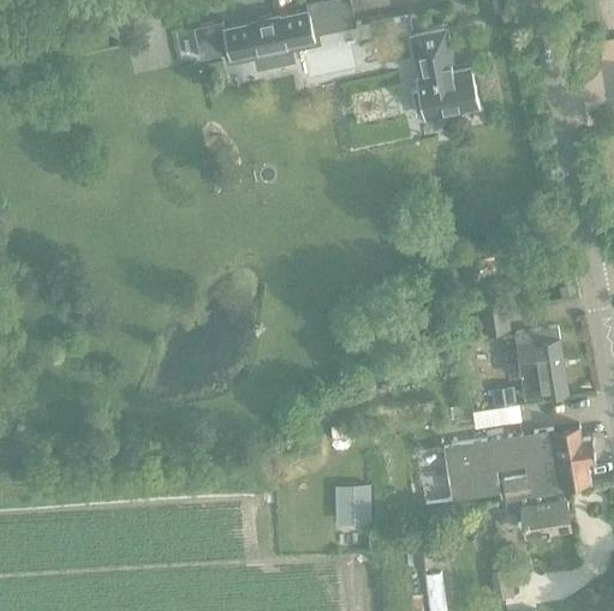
[(315,36),(357,27),(351,0),(321,0),(307,4),(308,10),(281,16),(280,15),(251,21),(251,23),(225,28),(224,22),(194,28),(201,60),(228,54),(230,61),(257,54),(257,57),(260,57),(258,54),(286,48),(286,51),(287,51),(287,48),(315,42),(316,42),(315,36)]
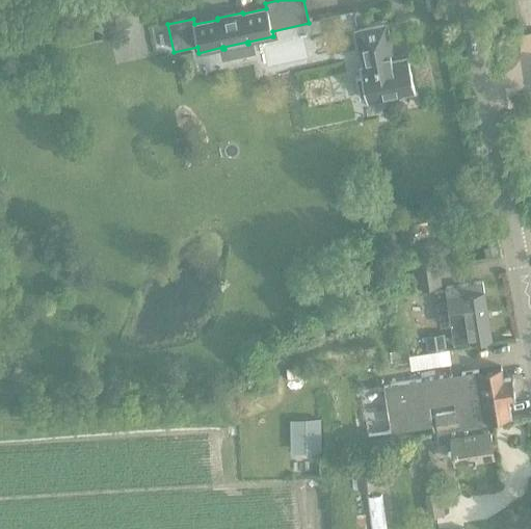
[(361,77),(357,78),(362,97),(365,96),(366,102),(415,91),(408,60),(392,64),(385,27),(357,33),(365,70),(360,71),(361,77)]
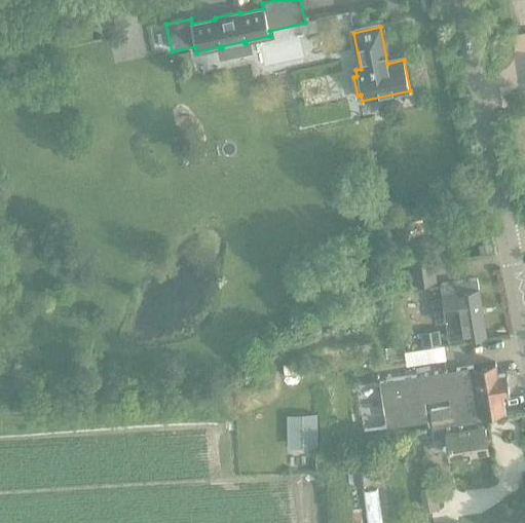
[(484,246),(478,247),(480,255),(492,253),(489,235),(483,237),(484,246)]
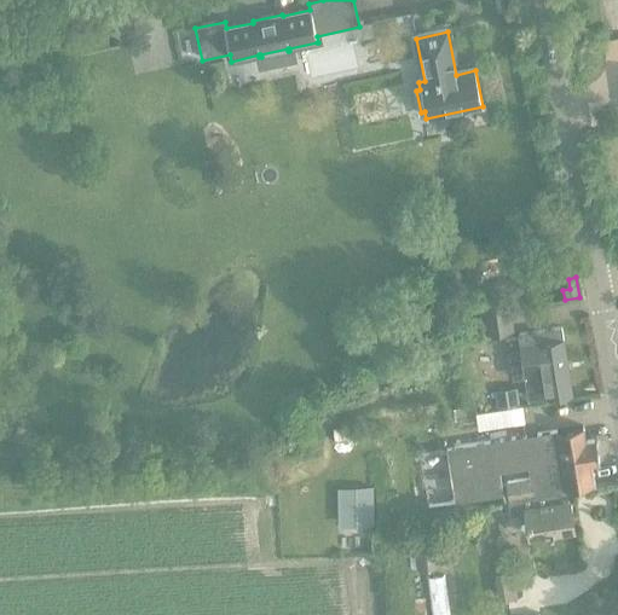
[(531,402),(572,395),(561,330),(541,334),(541,332),(538,332),(538,335),(519,337),(531,402)]
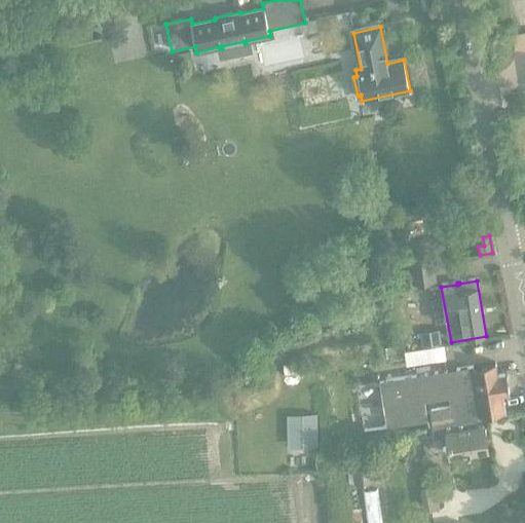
[(439,332),(422,335),(424,349),(442,346),(439,332)]
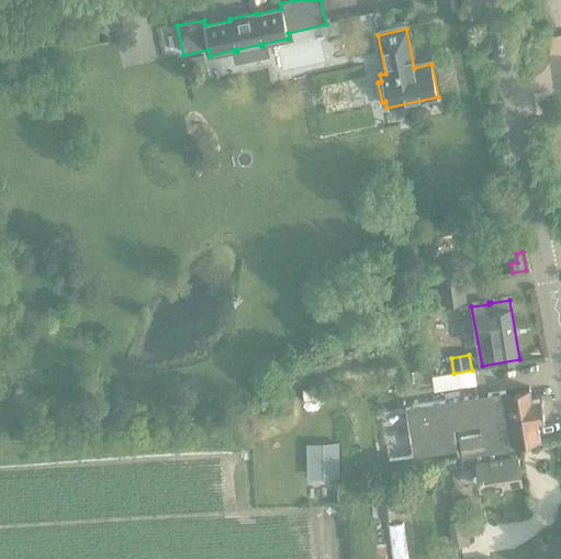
[(481,427),(482,437),(485,451),(505,449),(538,444),(538,443),(540,442),(538,424),(545,423),(541,402),(533,403),(529,390),(405,410),(411,438),(455,432),(455,431),(481,427)]
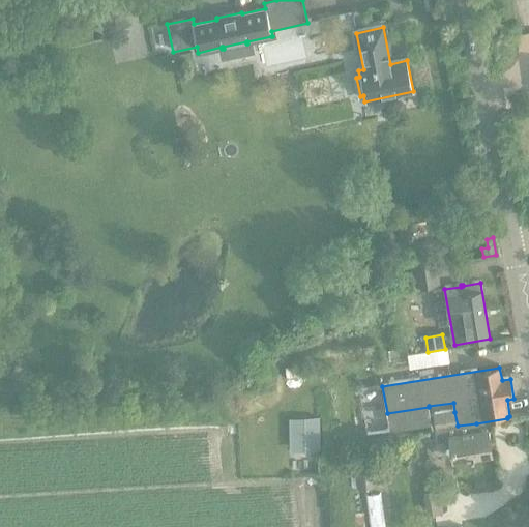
[(292,371),(284,372),(285,381),(294,380),(292,371)]
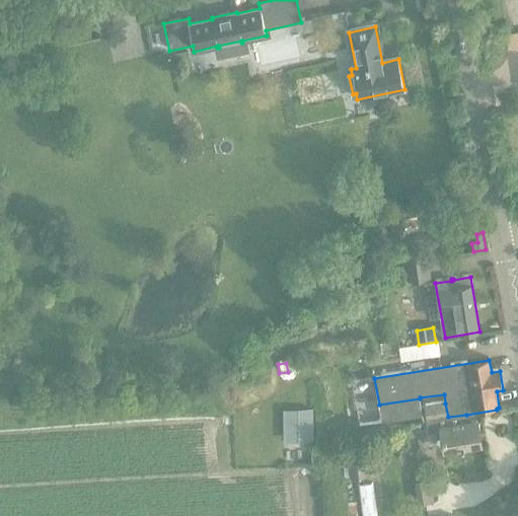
[(423,417),(420,398),(379,404),(382,423),(423,417)]
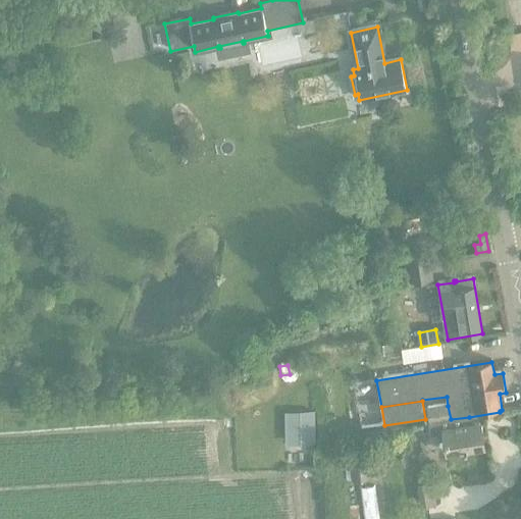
[(451,419),(448,406),(429,409),(431,423),(437,422),(439,431),(445,430),(449,455),(484,449),(480,424),(470,426),(469,417),(451,419)]
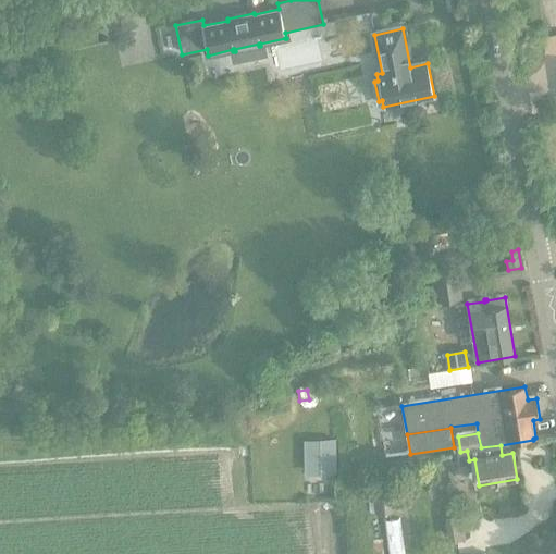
[(336,443),(307,443),(307,445),(307,474),(334,474),(336,474),(336,453),(336,443)]
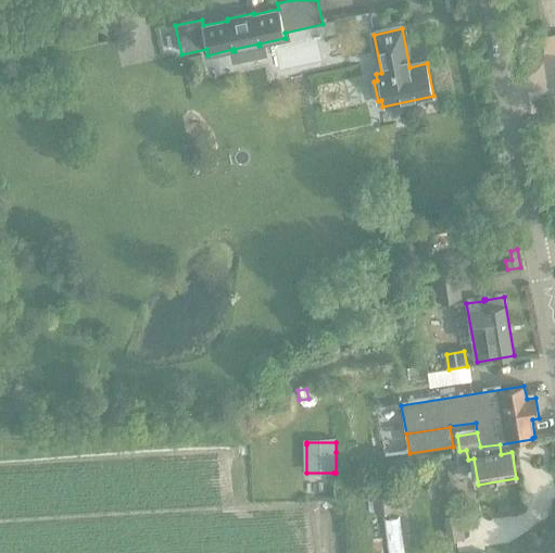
[(371,488),(375,515),(395,512),(392,486),(371,488)]
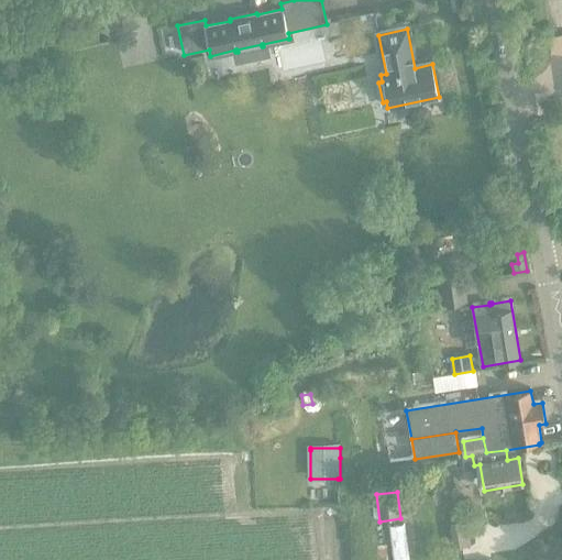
[(467,523),(452,525),(455,549),(472,547),(467,523)]
